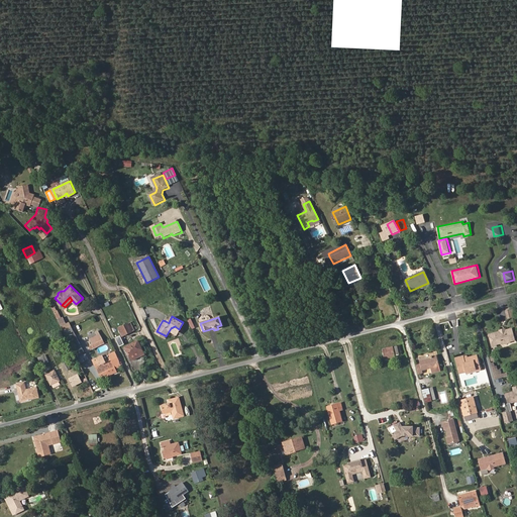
[(450,328),(448,322),(441,324),(442,330),(450,328)]
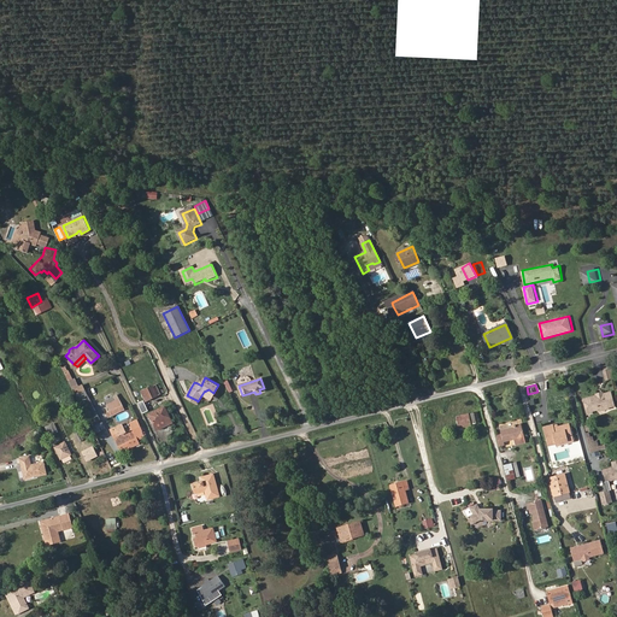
[(141,392),(145,403),(157,397),(152,387),(141,392)]
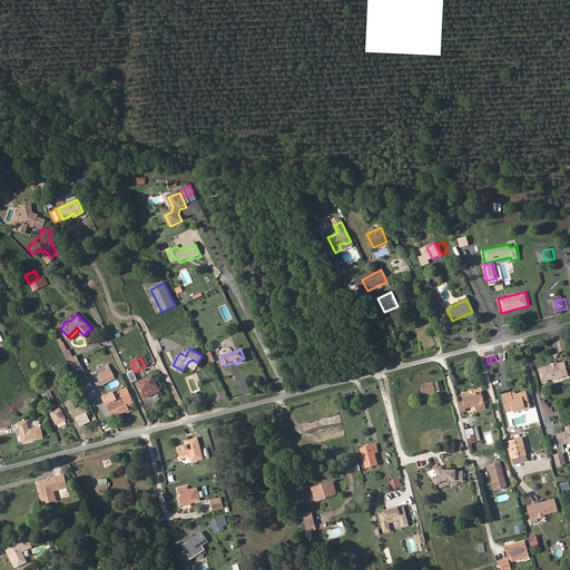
[(70,364),(71,365),(89,400),(96,396),(84,370),(79,361),(70,364)]
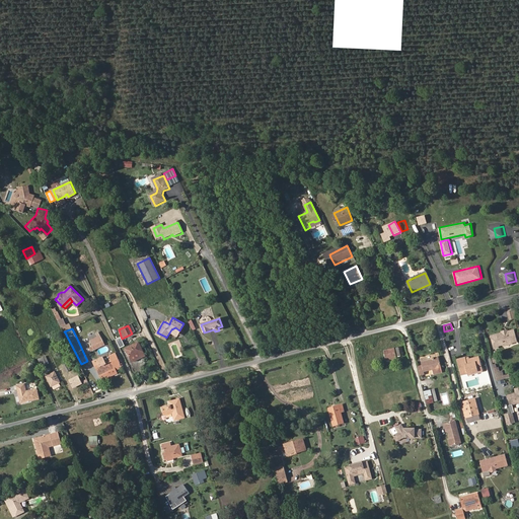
[(493,346),(503,343),(504,346),(512,344),(511,341),(516,340),(513,329),(491,336),(493,346)]
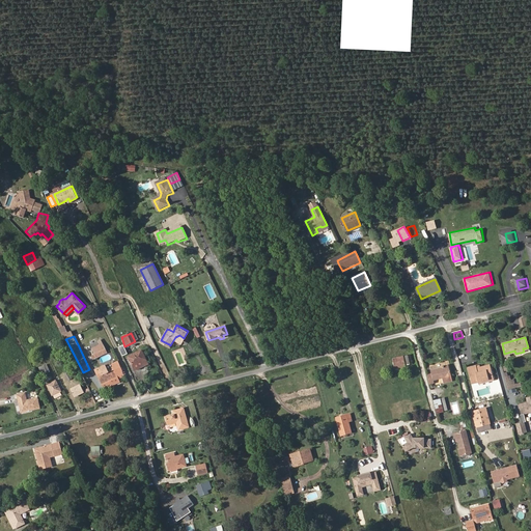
[(91,350),(93,355),(105,350),(103,344),(91,350)]
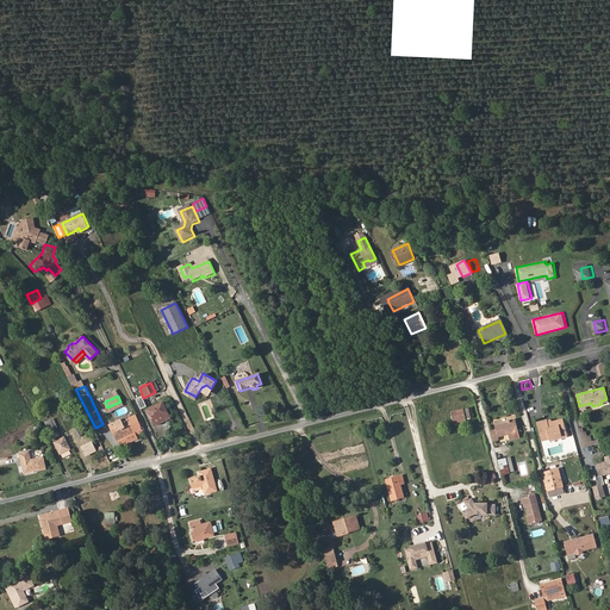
[(120,402),(107,408),(110,412),(123,406),(120,402)]
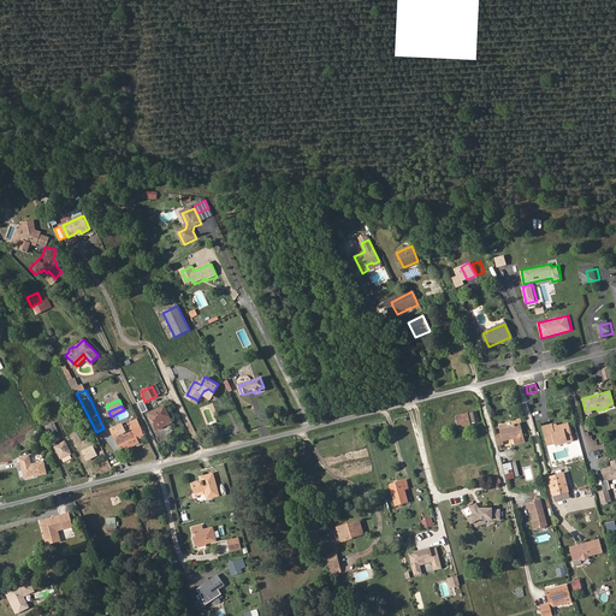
[(148,414),(154,426),(170,418),(164,406),(148,414)]
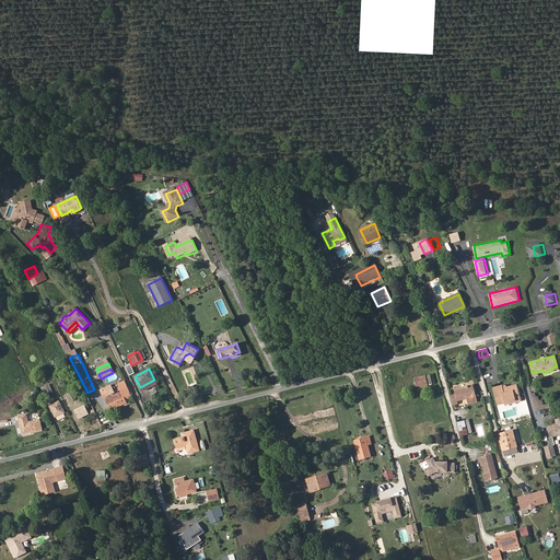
[(435,374),(428,375),(430,386),(438,384),(435,374)]
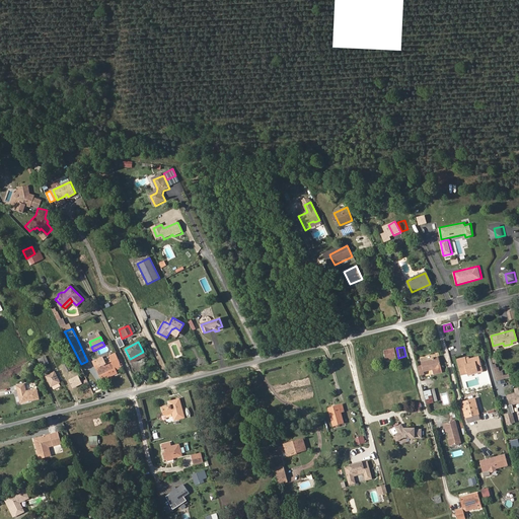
[(393,350),(384,352),(387,361),(396,359),(393,350)]
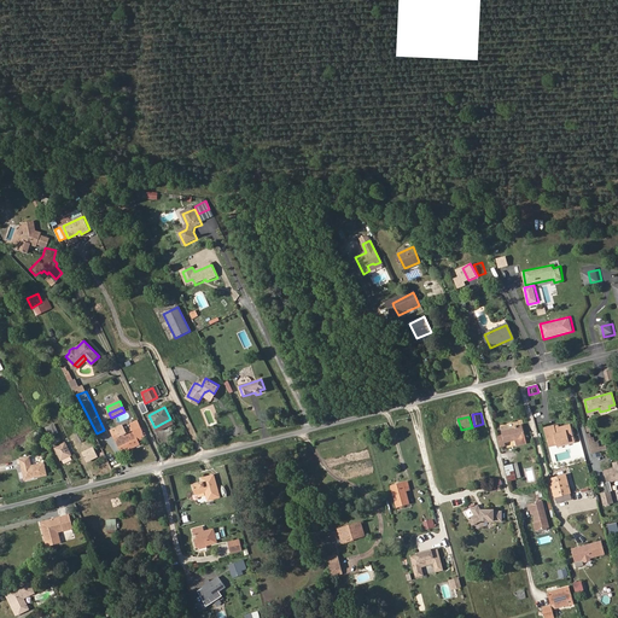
[(170,419),(155,427),(157,432),(173,425),(170,419)]
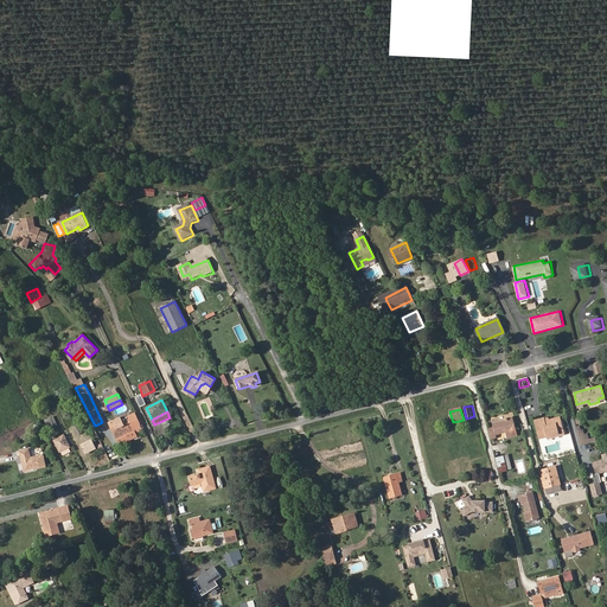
[(127,417),(129,423),(121,427),(119,422),(114,423),(117,429),(113,432),(113,433),(119,445),(135,438),(133,432),(140,428),(134,414),(127,417)]
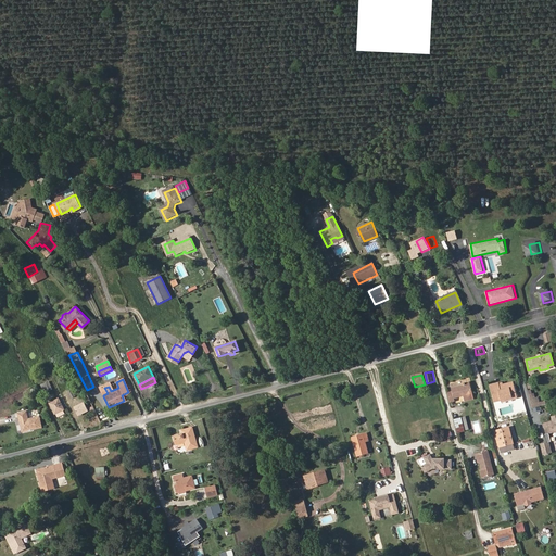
[(501,384),(500,382),(492,384),(496,399),(502,397),(512,395),(513,397),(518,396),(514,381),(505,383),(501,384)]
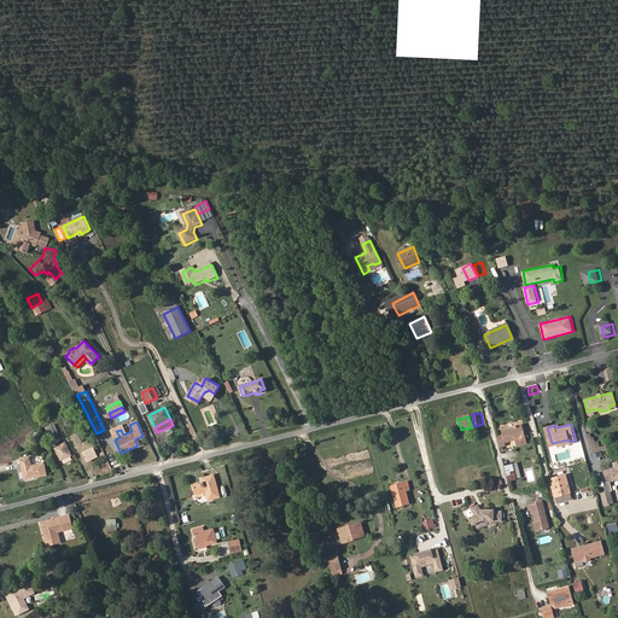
[(514,441),(525,438),(522,425),(512,427),(513,430),(502,432),(502,437),(499,438),(501,449),(505,448),(505,444),(514,441)]
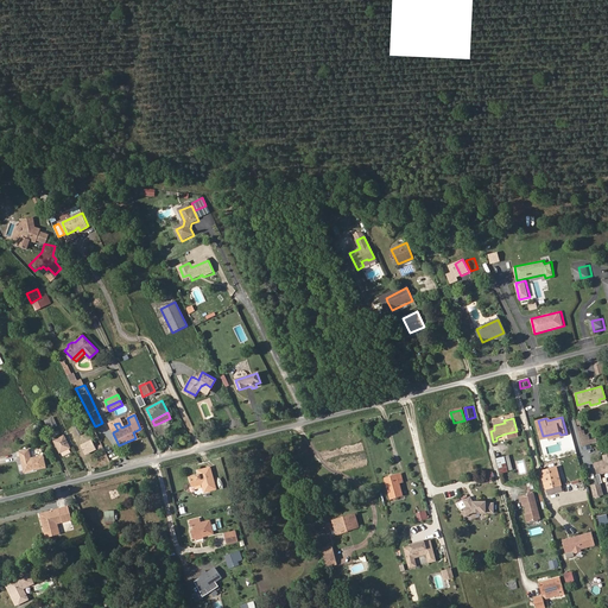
[(50,419),(44,423),(49,431),(55,429),(50,419)]
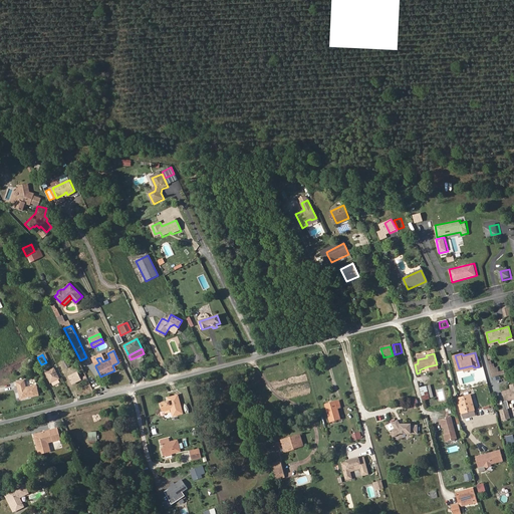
[(491,361),(489,362),(492,376),(503,373),(502,368),(499,368),(496,369),(495,364),(492,365),(491,361)]
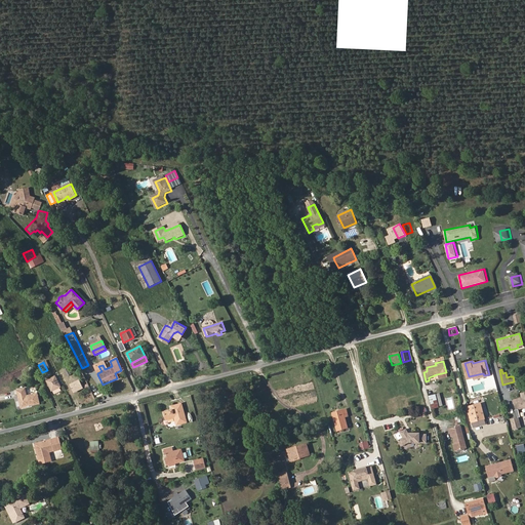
[(447,377),(446,372),(437,374),(439,380),(447,377)]
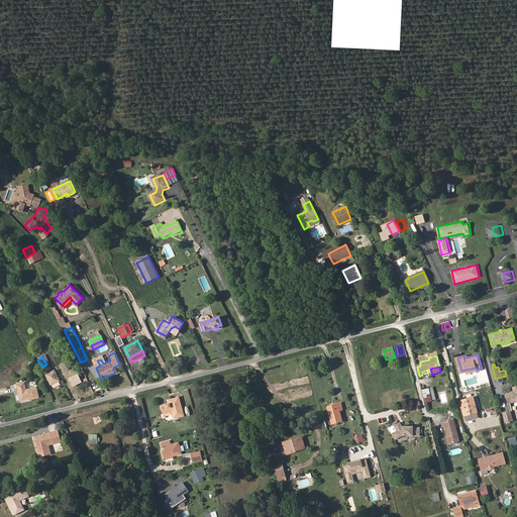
[(54,372),(45,376),(50,386),(52,386),(53,389),(61,386),(59,382),(60,382),(54,372)]
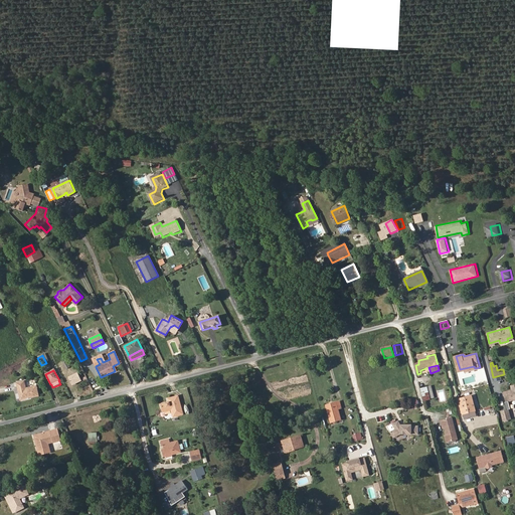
[(68,380),(72,387),(81,382),(78,374),(68,380)]
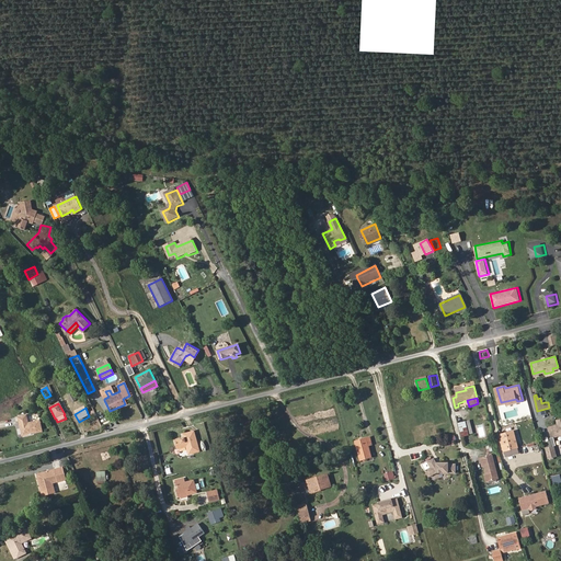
[(18,416),(22,435),(42,431),(39,420),(29,422),(27,414),(18,416)]
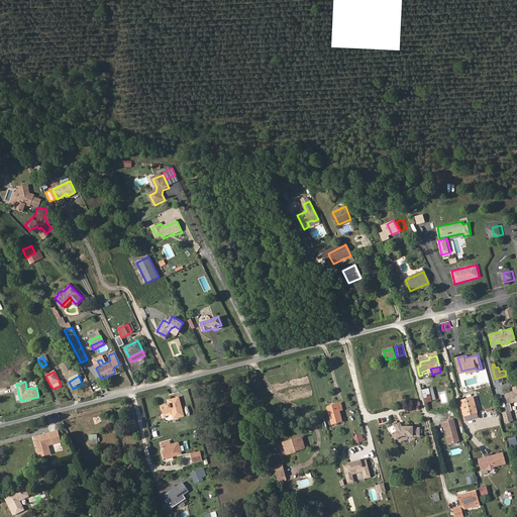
[(505,394),(508,404),(516,401),(516,386),(512,387),(513,392),(505,394)]
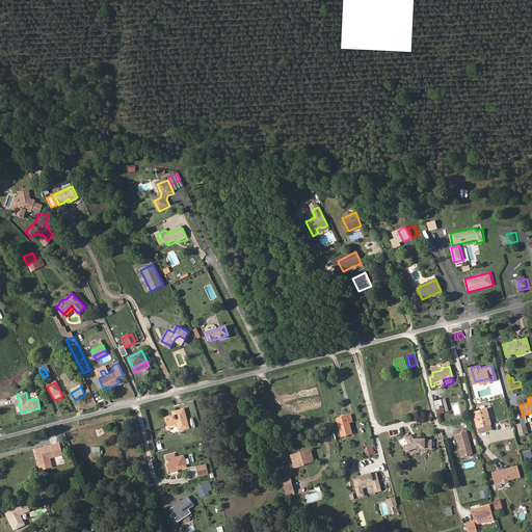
[(434,402),(437,415),(449,411),(446,399),(434,402)]
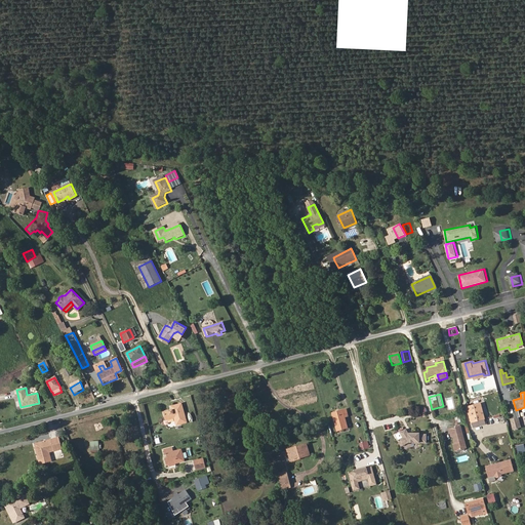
[(472,420),(485,417),(481,402),(468,405),(472,420)]
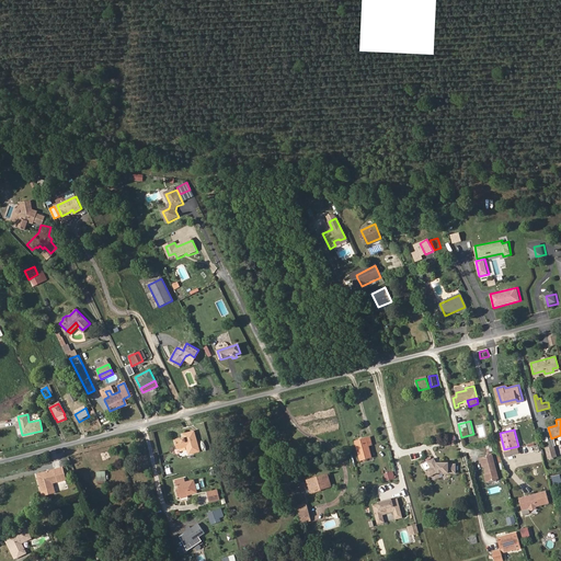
[(179,443),(174,444),(176,449),(186,447),(189,456),(198,453),(193,433),(189,434),(189,436),(183,437),(184,439),(179,441),(179,443)]
